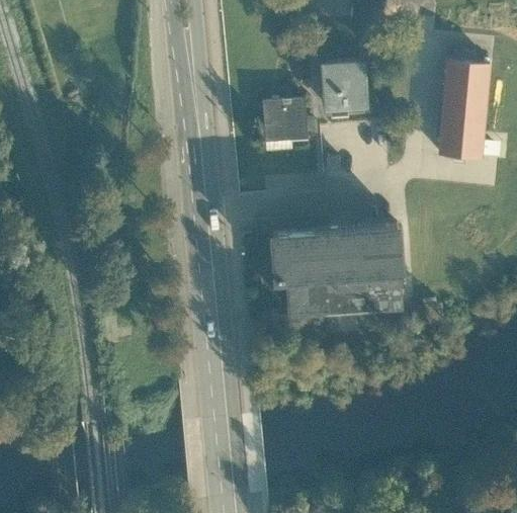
[(353,0),(351,19),(372,21),(374,0),(353,0)]
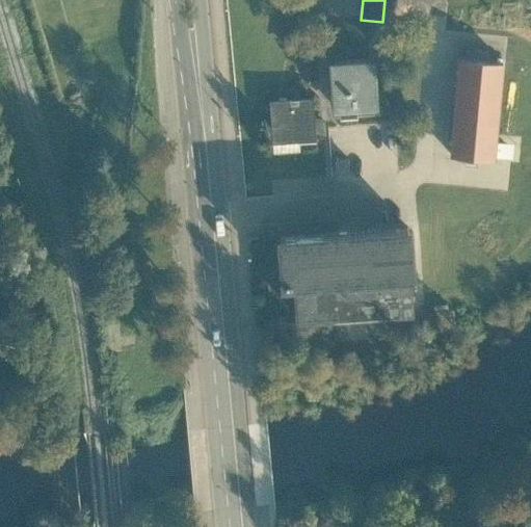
[(330,63),(333,113),(381,111),(380,85),(378,60),(330,63)]
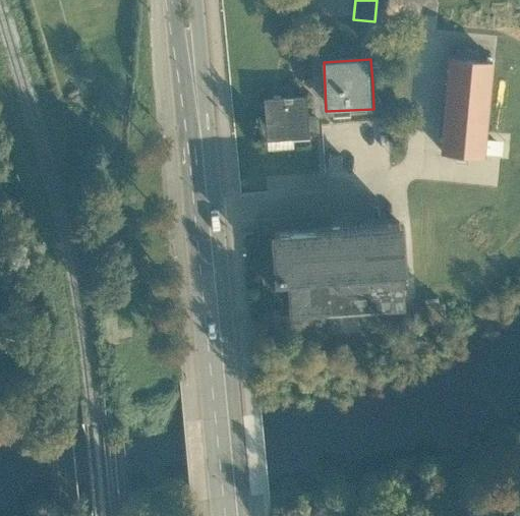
[(487,135),(494,65),(448,60),(440,157),(485,161),(487,135)]
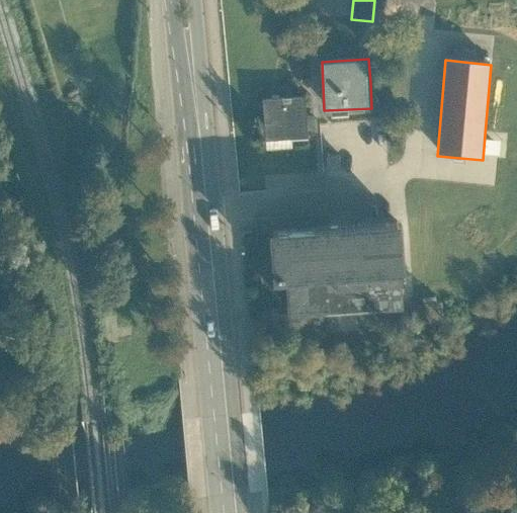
[(308,98),(263,100),(265,141),(310,139),(308,98)]
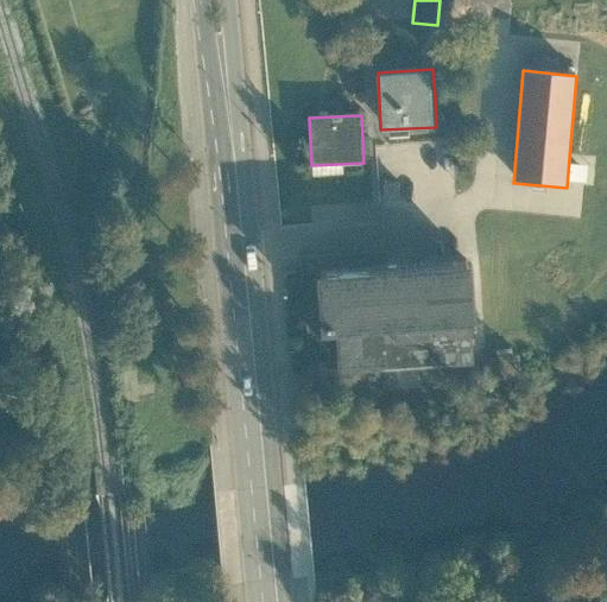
[(398,184),(381,185),(383,200),(398,198),(398,184)]
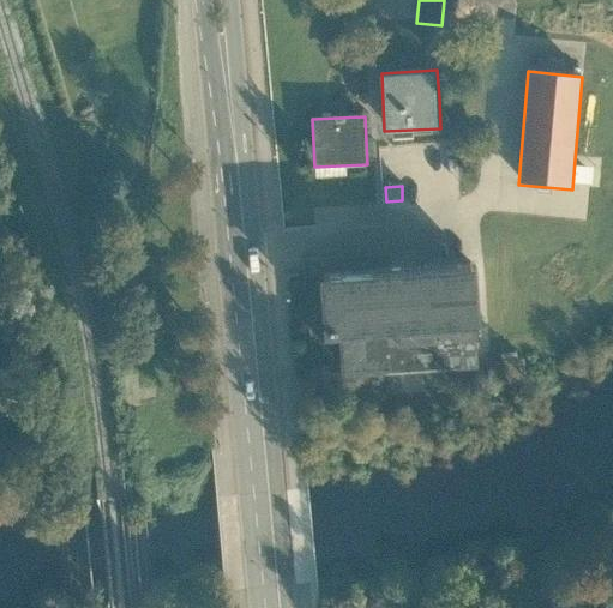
[(475,264),(316,276),(320,333),(334,332),(337,369),(473,360),(469,319),(480,319),(475,264)]
